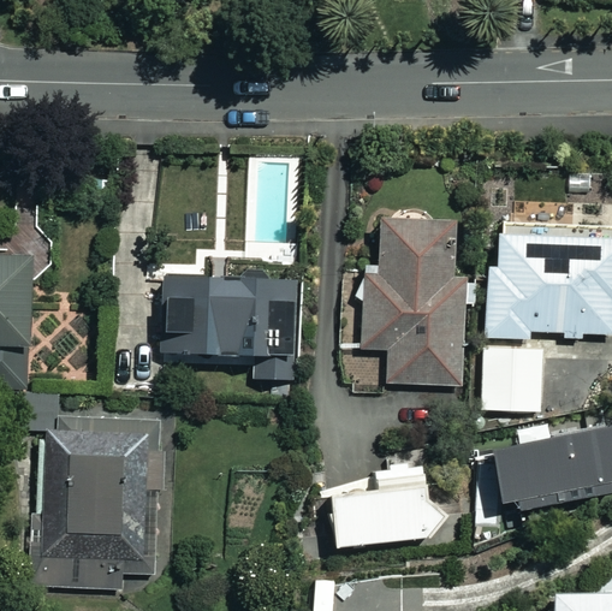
[(479,304),(479,277),(456,277),(455,220),(438,220),(431,207),(417,202),(404,207),(397,221),(376,221),(378,265),(346,265),(346,301),(361,300),(361,349),(387,349),(387,383),(465,381),(464,304),(479,304)]
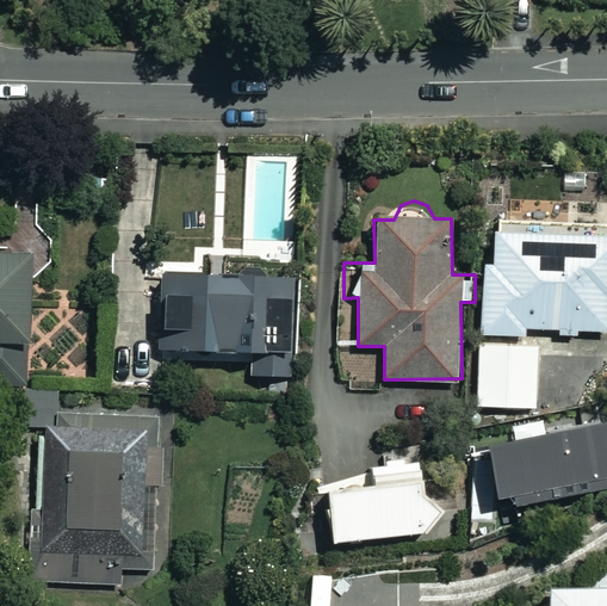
[(527,230),(491,232),(491,266),(484,266),(485,335),(506,335),(507,354),(578,354),(578,328),(606,328),(606,234),(527,235),(527,230)]
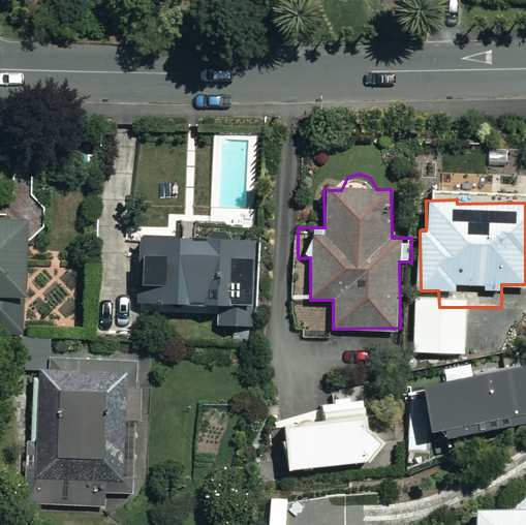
[(0,329),(25,329),(24,218),(0,218),(0,329)]
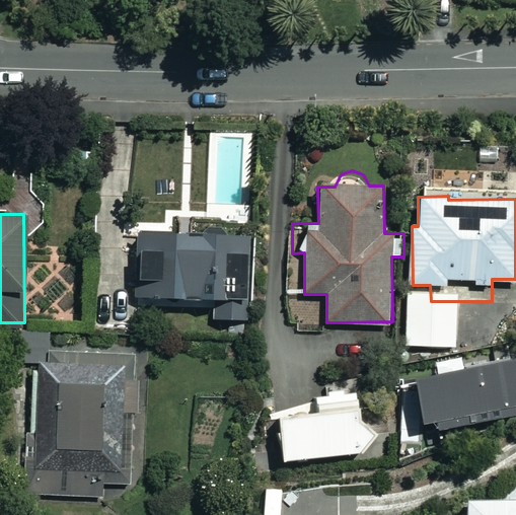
[(138,237),(137,259),(134,259),(134,286),(137,286),(137,300),(216,300),(216,321),(253,321),(253,238),(138,237)]
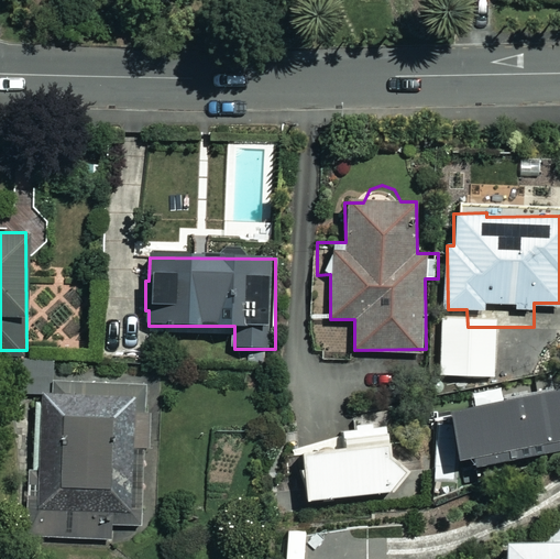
[(42,467),(31,467),(31,534),(147,535),(149,381),(55,380),(55,359),(18,358),(17,393),(43,393),(42,467)]
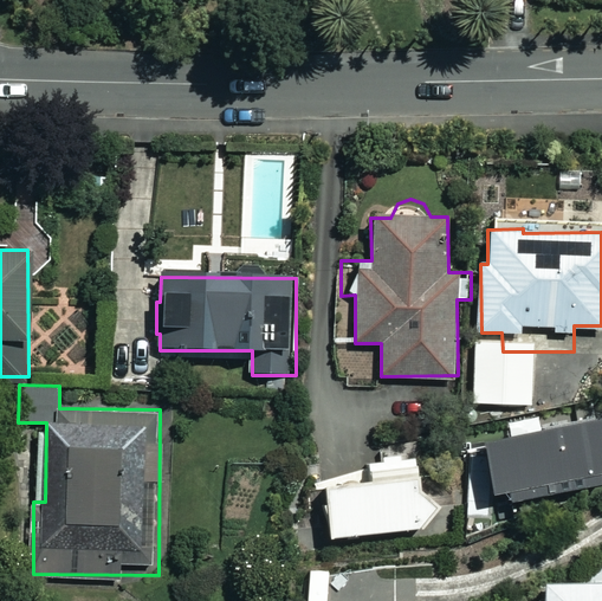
[(601,450),(597,425),(471,447),(483,512),(601,492),(601,450)]
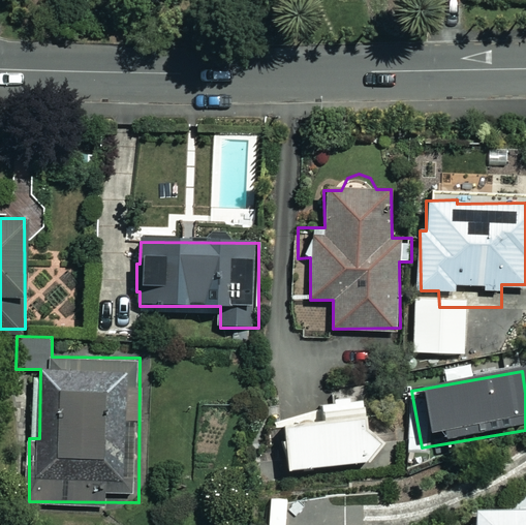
[(372,432),(368,432),(365,393),(322,396),(325,420),(282,424),(286,469),(374,462),(372,432)]
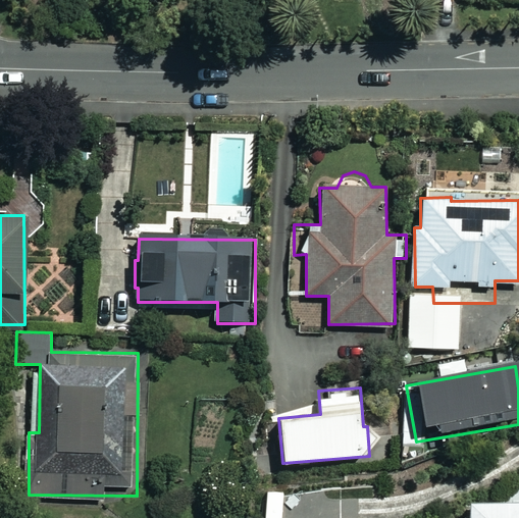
[(518,503),(470,505),(469,517),(518,517),(518,503)]
